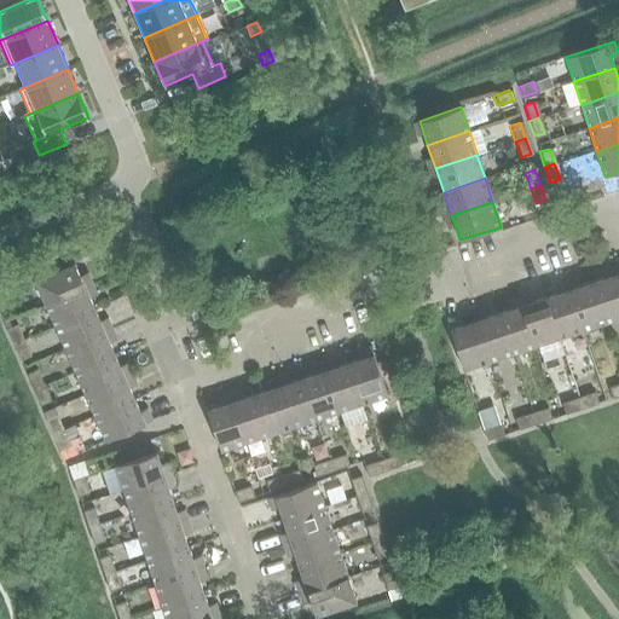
[(45,305),(92,283),(87,273),(80,276),(74,264),(34,281),(45,305)]
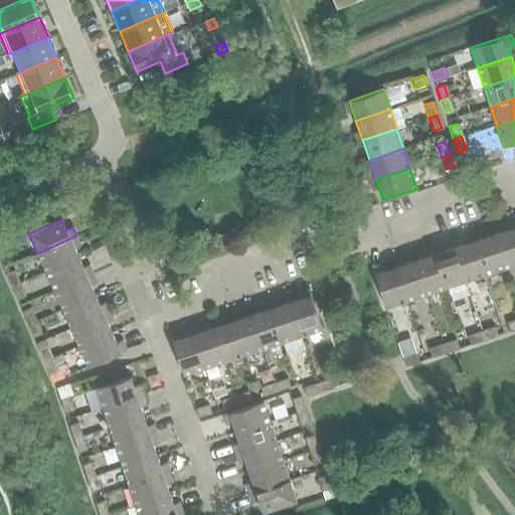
[(502,231),(492,234),(503,269),(514,265),(514,238),(509,221),(500,224),(502,231)]
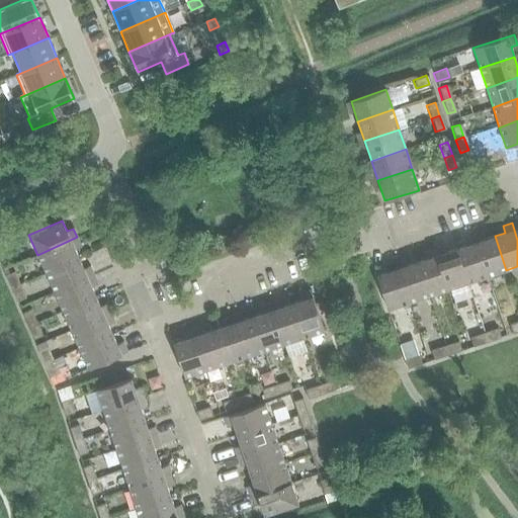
[(487,277),(506,270),(495,236),(485,239),(483,233),(472,236),(487,277)]
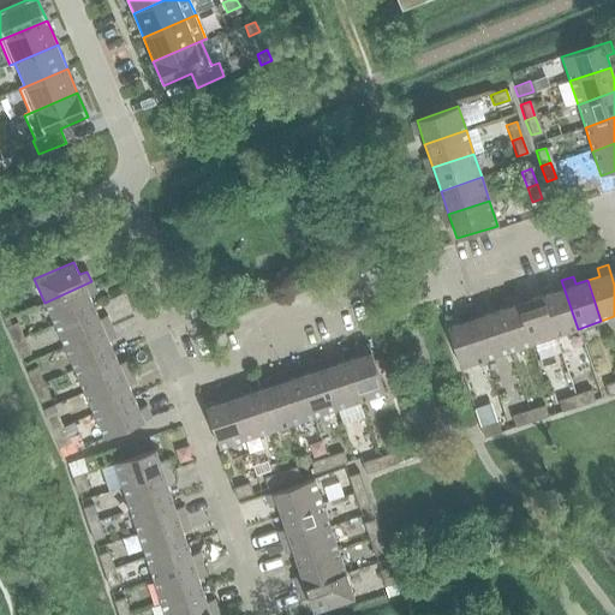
[(555,336),(578,329),(561,280),(550,284),(554,292),(541,296),(555,336)]
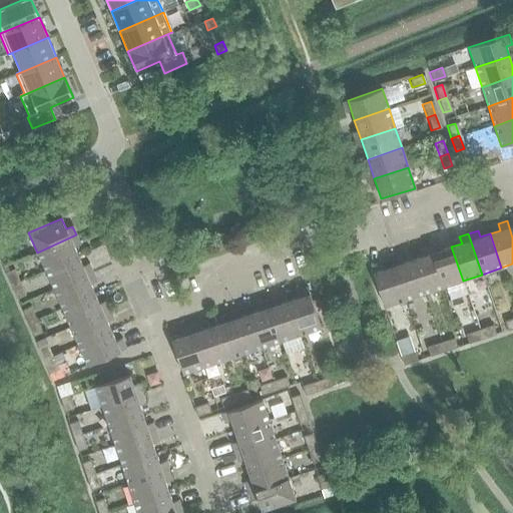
[(37,252),(45,271),(78,257),(74,246),(80,244),(76,234),(37,252)]
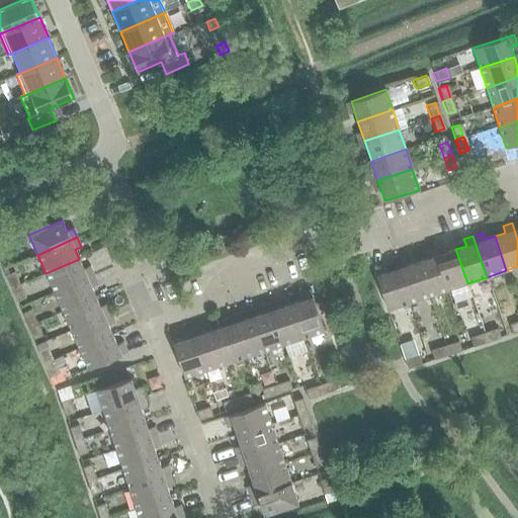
[(447,290),(467,283),(455,249),(445,252),(443,246),(434,249),(447,290)]
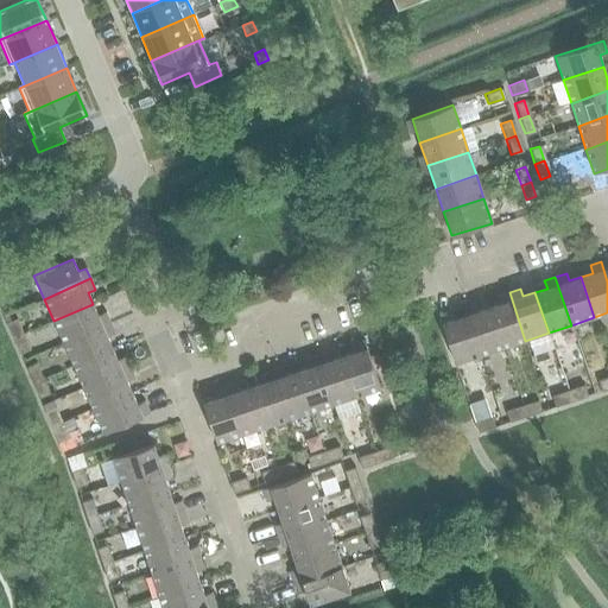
[(502,348),(525,341),(510,292),(499,296),(501,304),(488,308),(502,348)]
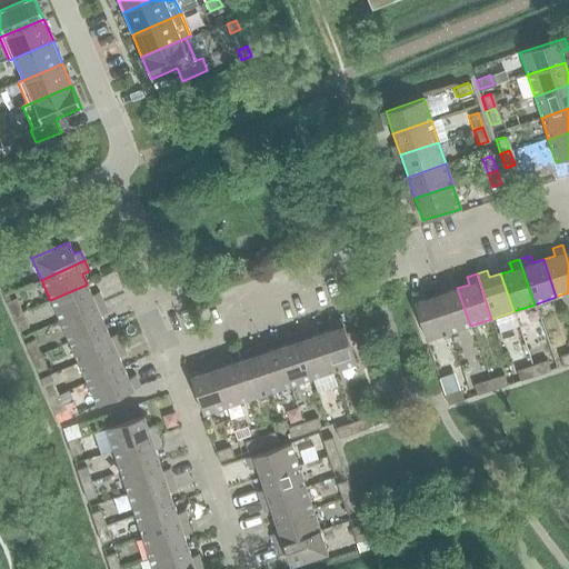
[(59,321),(102,302),(98,292),(91,296),(87,285),(50,300),(59,321)]
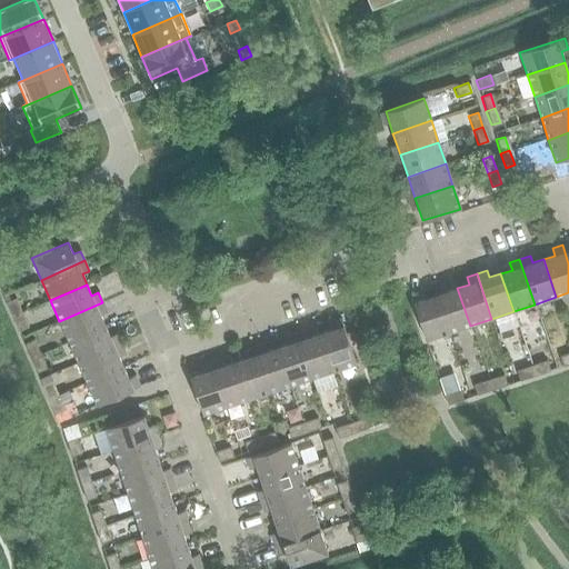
[(448,333),(470,326),(457,288),(447,291),(443,285),(433,288),(448,333)]
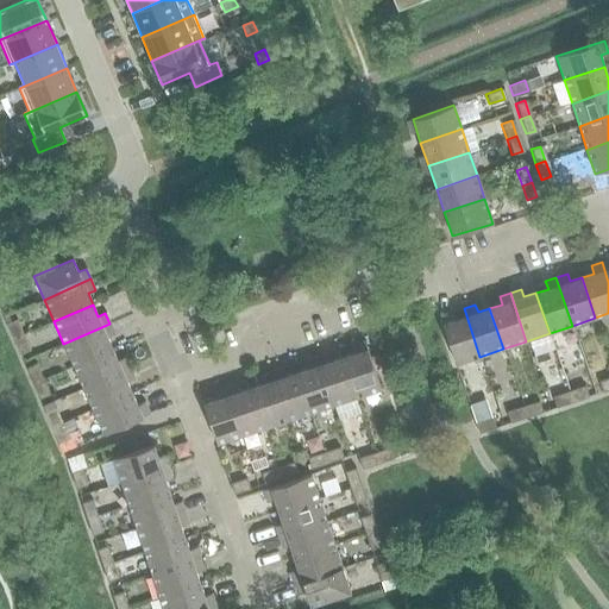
[(456,364),(479,357),(464,308),(453,312),(456,319),(443,324),(456,364)]
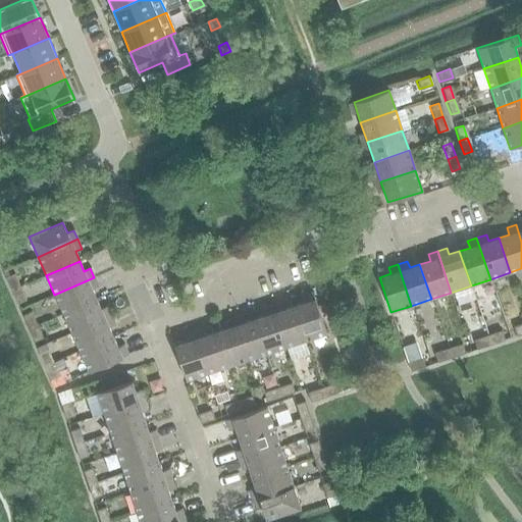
[(5,277),(11,291),(20,286),(14,273),(5,277)]
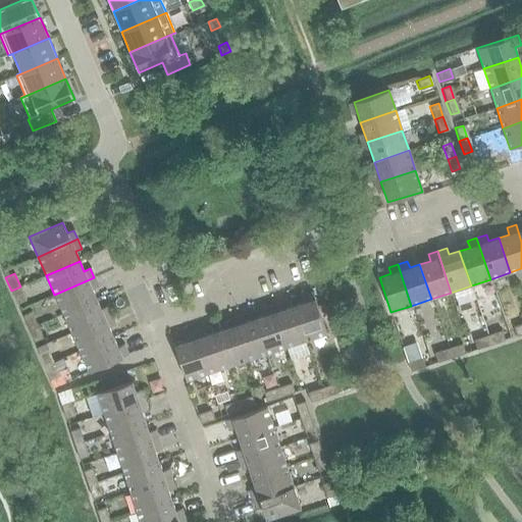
[(54,295),(62,314),(96,299),(92,290),(98,286),(94,277),(54,295)]
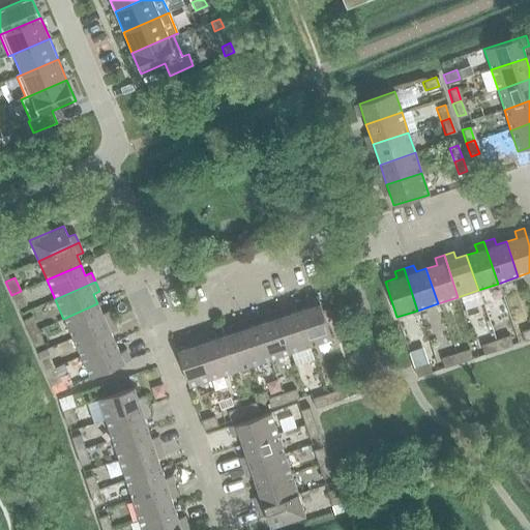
[(11,295),(17,308),(27,304),(21,291),(11,295)]
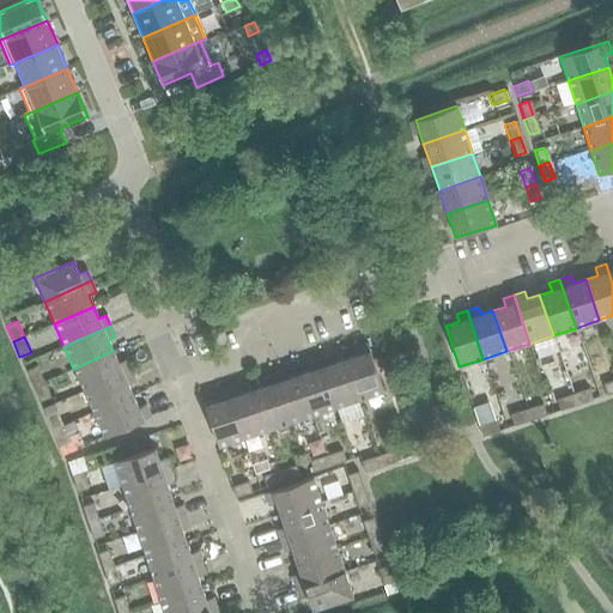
[(357,356),(345,359),(358,400),(383,392),(366,344),(354,347),(357,356)]
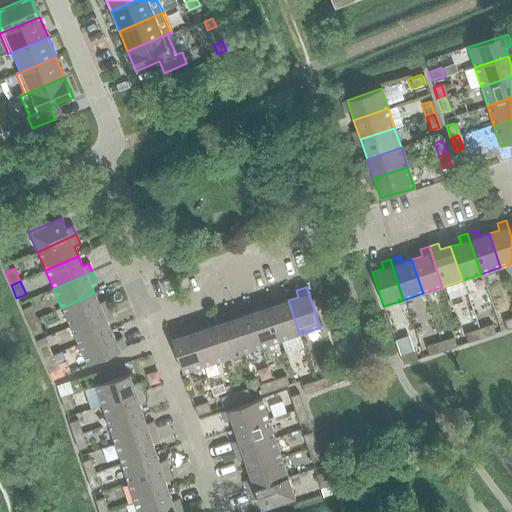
[(94,293),(61,308),(70,327),(109,309),(105,300),(98,303),(94,293)]
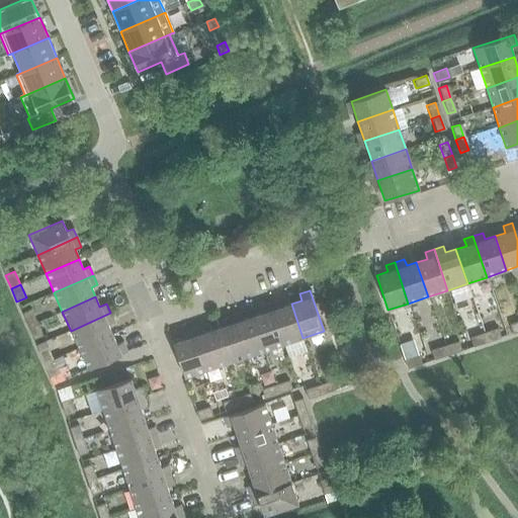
[(283,345),(303,338),(291,304),(281,308),(279,300),(270,304),(283,345)]
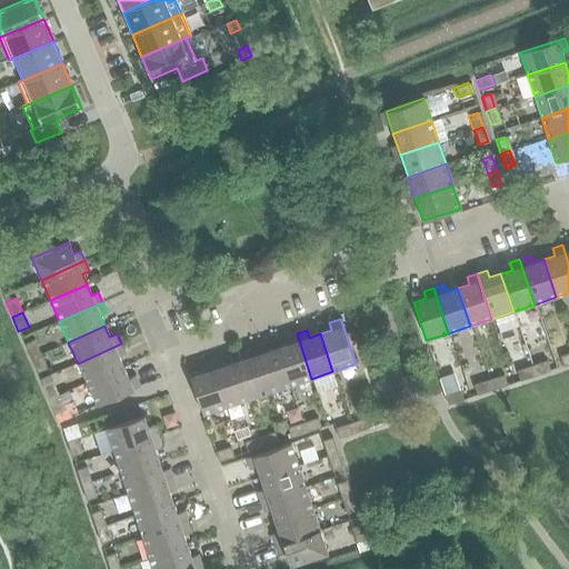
[(290,386),(311,379),(297,333),(286,337),(288,345),(277,348),(290,386)]
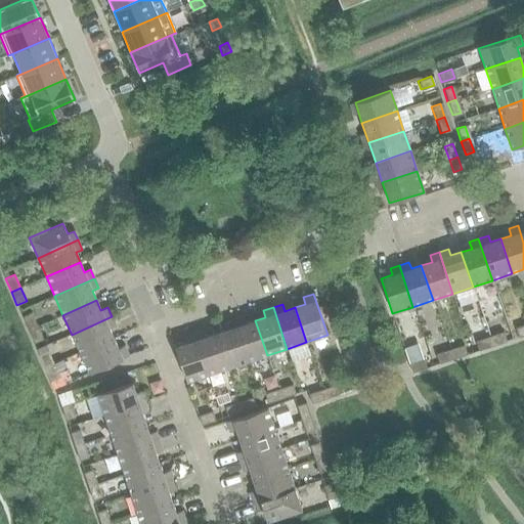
[(22,317),(28,330),(37,325),(31,312),(22,317)]
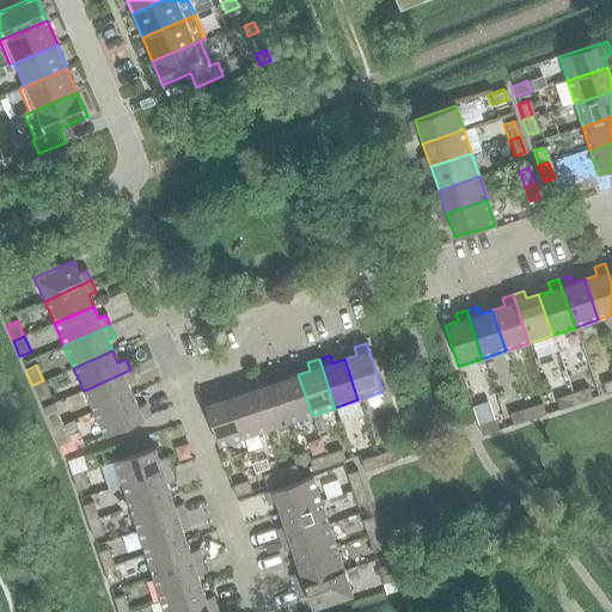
[(84,391),(93,412),(133,396),(127,384),(135,380),(130,369),(84,391)]
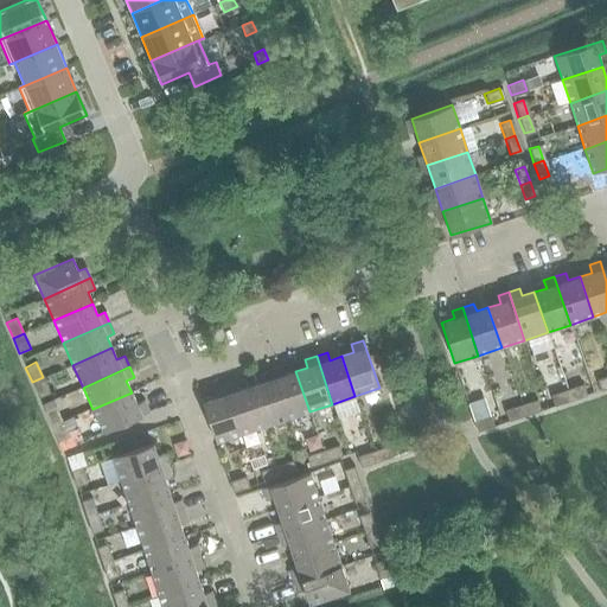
[(286,420),(310,411),(295,371),(283,375),(281,368),(270,371),(286,420)]
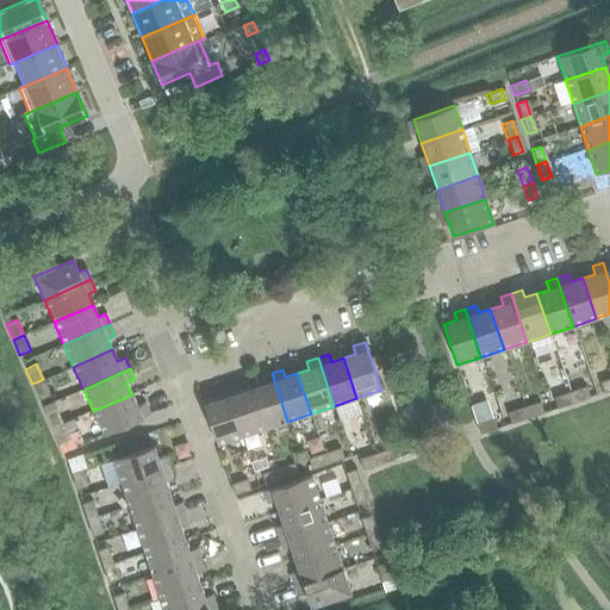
[(265,429),(287,422),(272,373),(260,377),(263,385),(250,388),(265,429)]
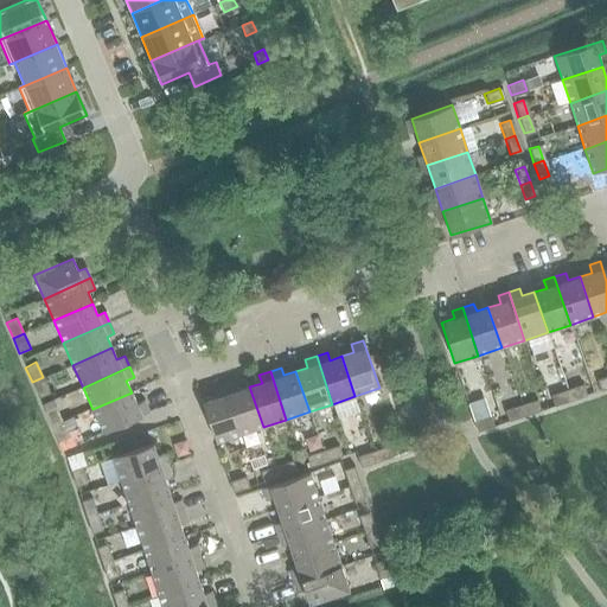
[(600,391),(606,389),(606,376),(596,381),(600,391)]
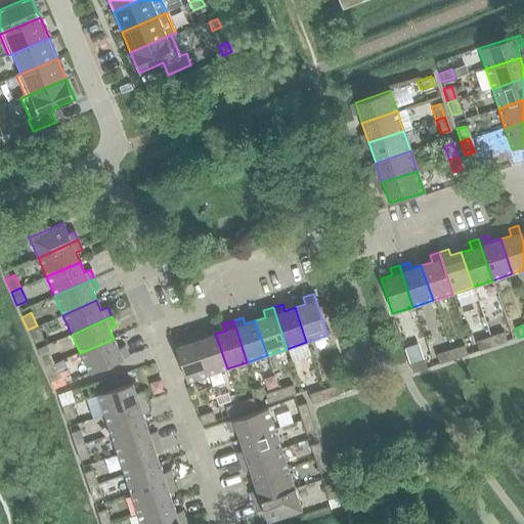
[(28,330),(34,343),(43,339),(37,325),(28,330)]
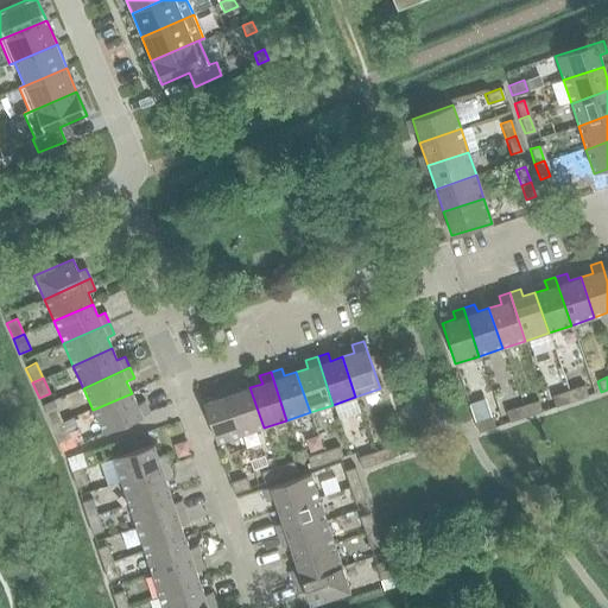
[(240,435),(264,428),(249,387),(238,391),(235,384),(225,387),(240,435)]
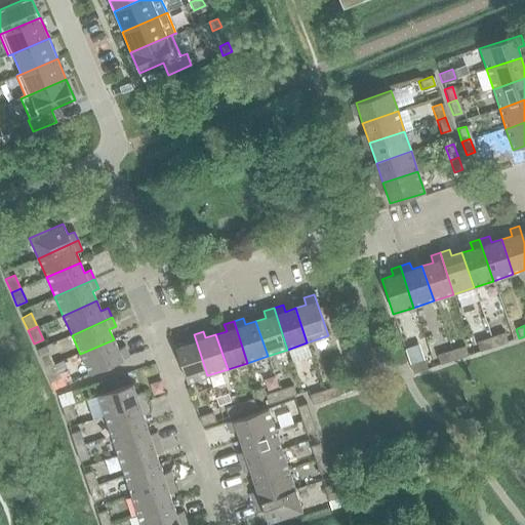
[(493,347),(508,342),(505,333),(490,337),(493,347)]
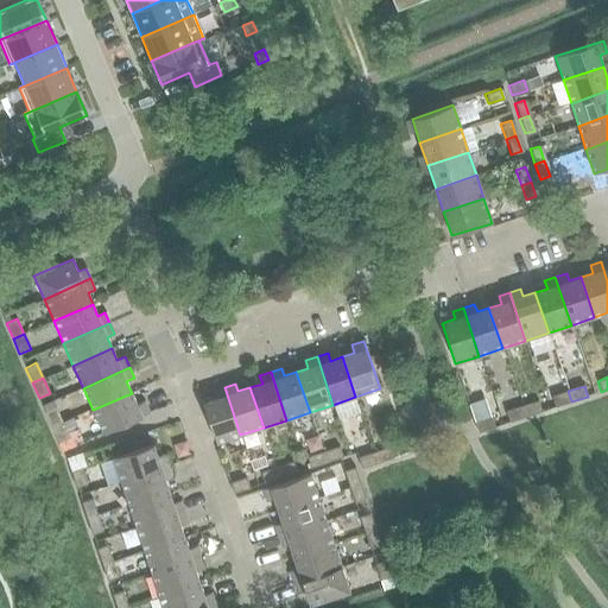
[(216,443),(240,435),(225,387),(214,391),(216,398),(203,403),(216,443)]
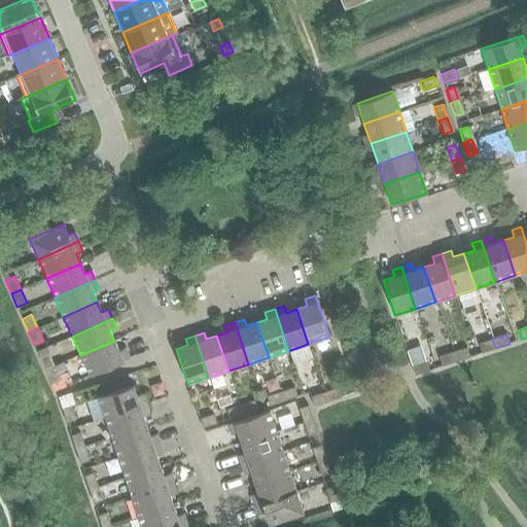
[(481,353),(495,348),(492,339),(478,344),(481,353)]
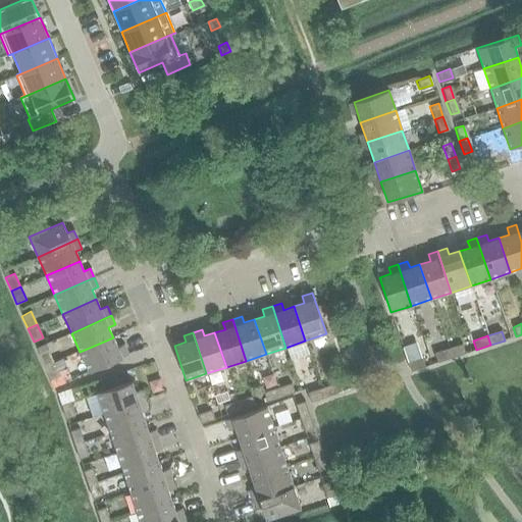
[(80,352),(88,372),(128,355),(123,345),(117,347),(113,337),(80,352)]
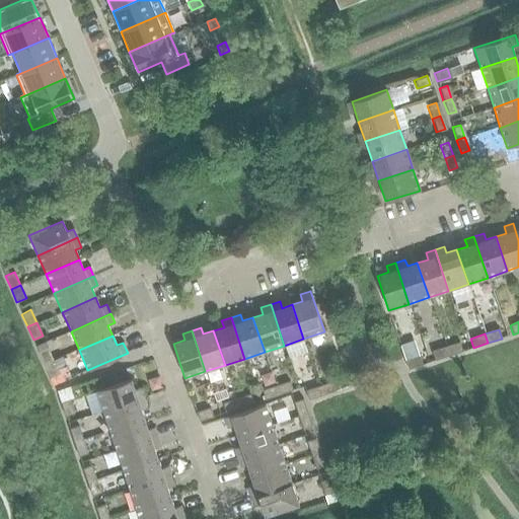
[(448,356),(462,352),(459,343),(445,347),(448,356)]
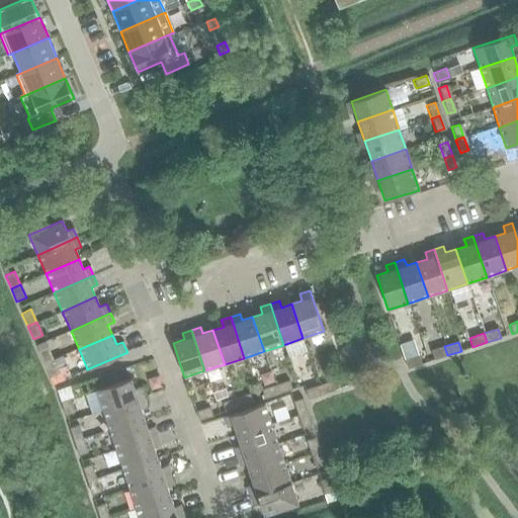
[(434,360),(447,355),(444,346),(431,351),(434,360)]
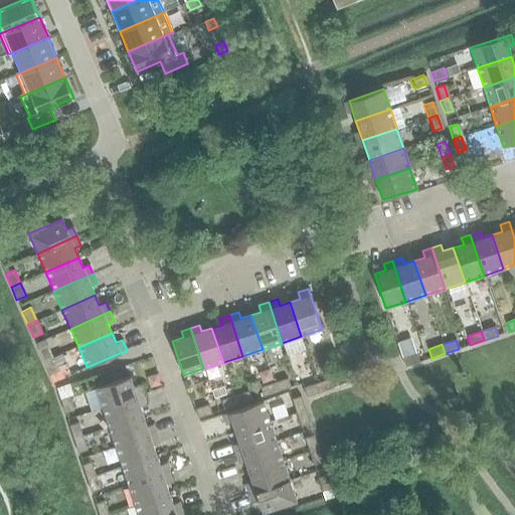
[(37,349),(43,362),(52,358),(47,345),(37,349)]
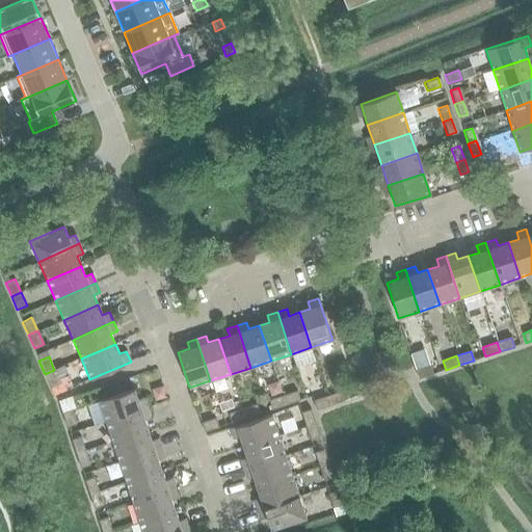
[(419,379),(432,374),(429,365),(415,369),(419,379)]
